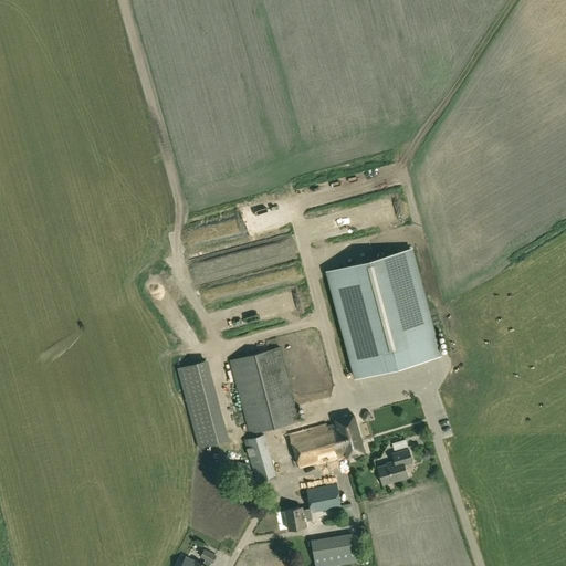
[(181,233),(174,233),(175,250),(182,249),(181,233)]
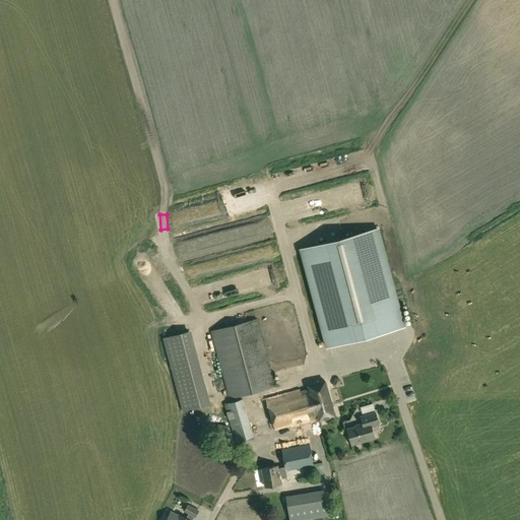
[(301,249),(327,347),(404,327),(378,229),(301,249)]
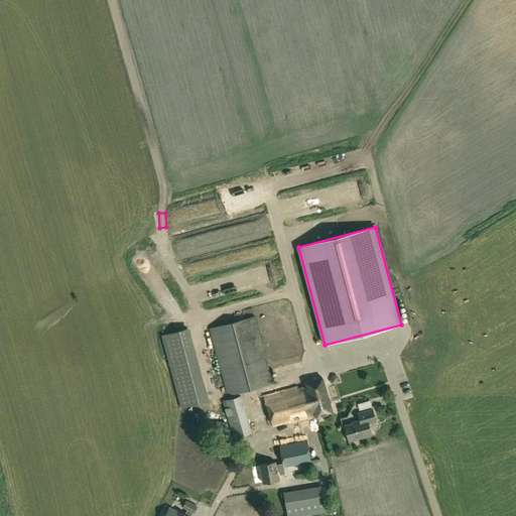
[(137,259),(144,270),(154,264),(148,253),(137,259)]
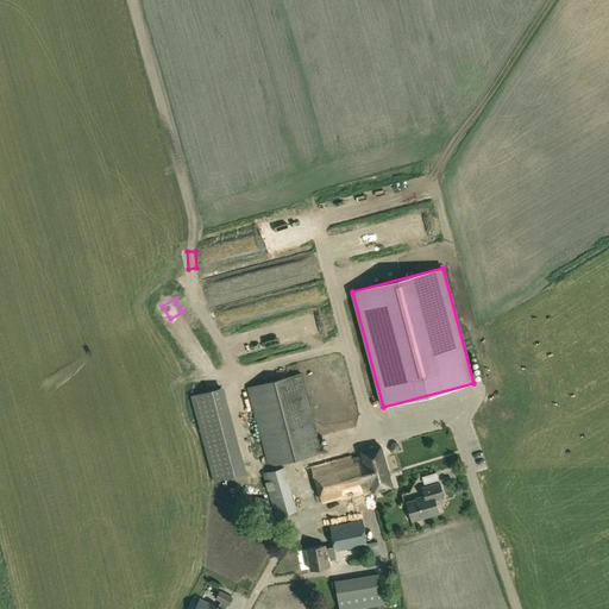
[(321,453),(301,374),(248,388),(269,468),(321,453)]
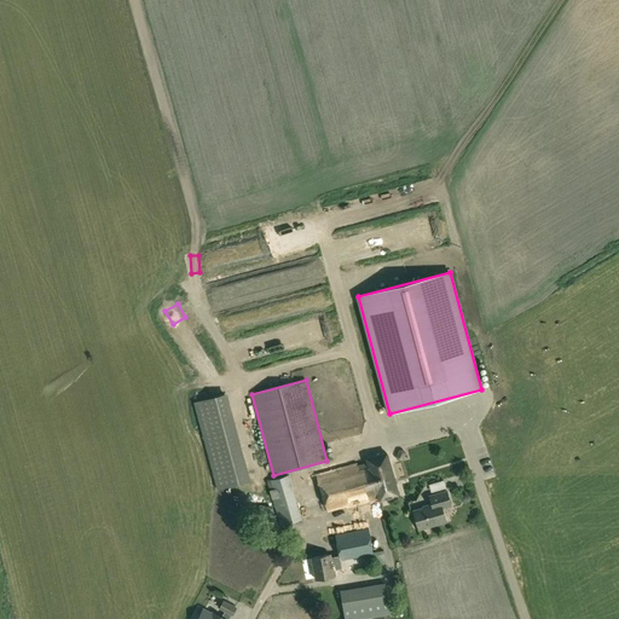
[(224,394),(194,403),(217,490),(247,481),(224,394)]
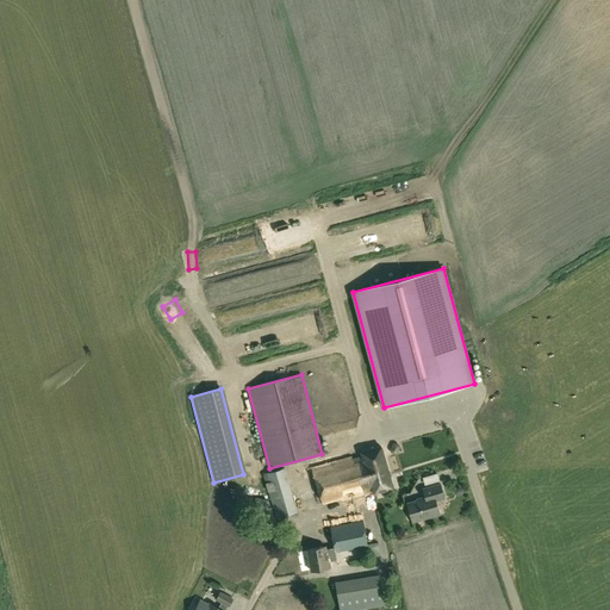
[(363,456),(312,471),(323,505),(373,491),(374,495),(393,489),(381,447),(362,453),(363,456)]
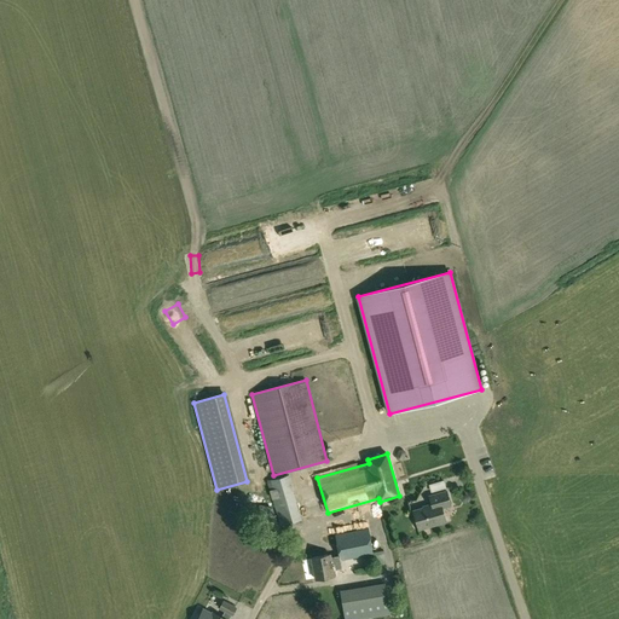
[(288,475),(279,478),(267,481),(270,491),(271,499),(276,499),(277,507),(272,507),(260,504),(250,515),(254,527),(267,531),(276,520),(277,520),(278,522),(282,520),(283,525),(301,520),(288,475)]
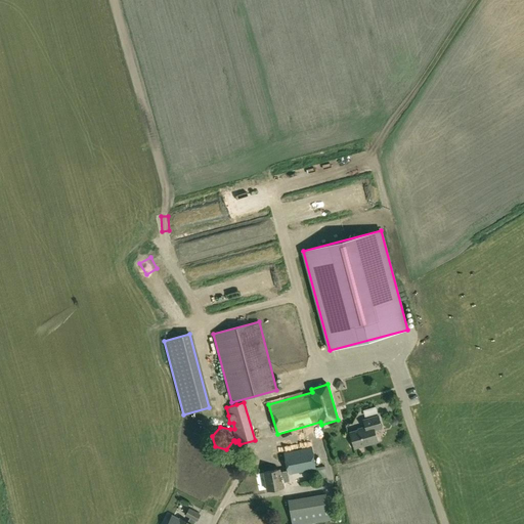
[(375,431),(381,429),(378,417),(362,421),(363,424),(360,425),(361,430),(349,434),(354,449),(378,442),(375,431)]
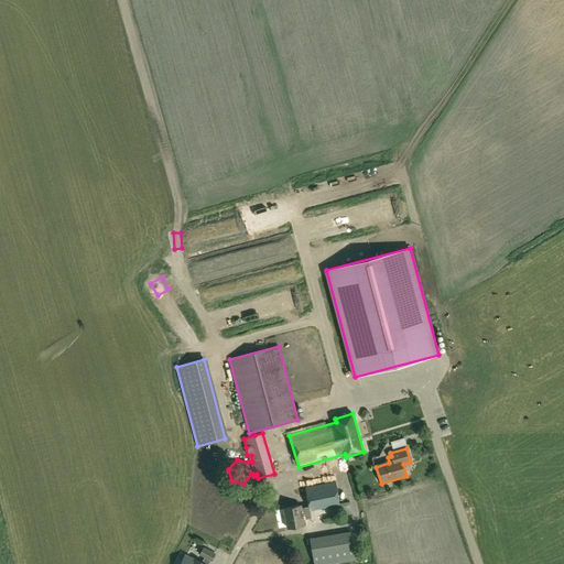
[(310,510),(339,505),(343,514),(351,513),(349,501),(339,503),(335,481),(305,488),(308,507),(301,508),(301,506),(283,508),(288,529),(304,525),(303,520),(312,519),(310,510)]
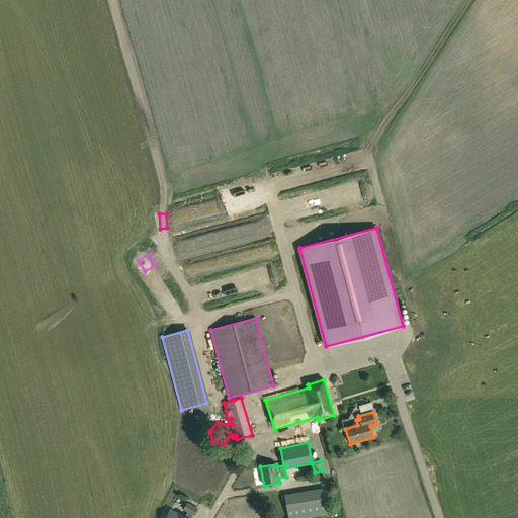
[(285,496),(288,517),(298,517),(327,513),(323,490),(285,496)]
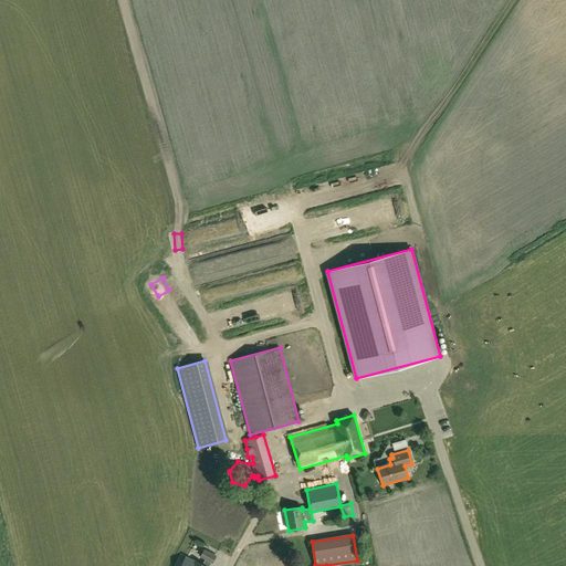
[(216,556),(203,549),(200,556),(206,558),(203,564),(196,561),(191,565),(209,565),(211,562),(212,563),(216,556)]
